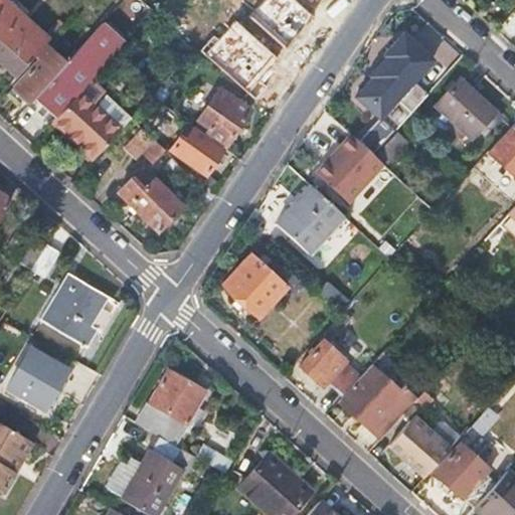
[(142,0),(125,0),(114,11),(129,26),(149,7),(142,0)]
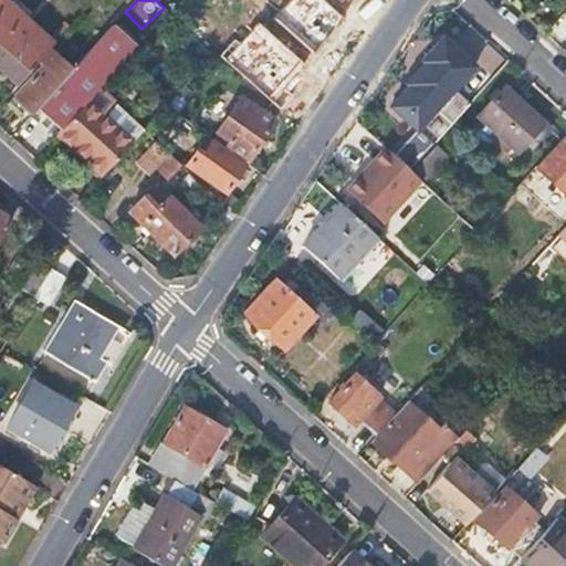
[(7,3),(0,10),(0,69),(18,85),(31,70),(51,49),(53,44),(7,3)]
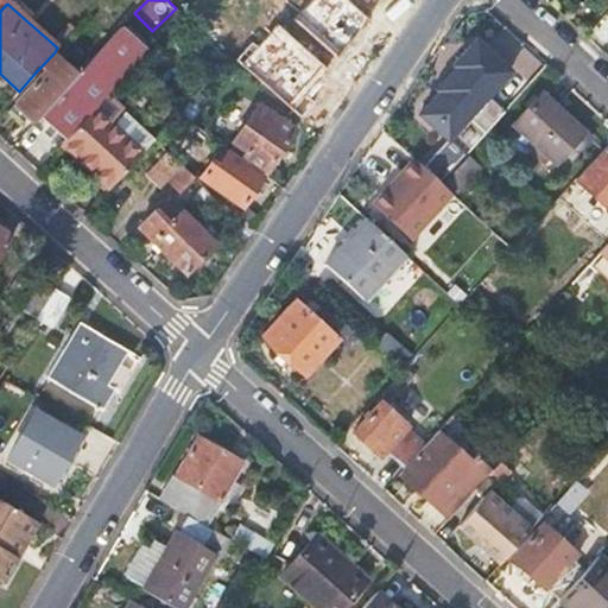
[(178,20),(162,39),(179,56),(196,36),(178,20)]
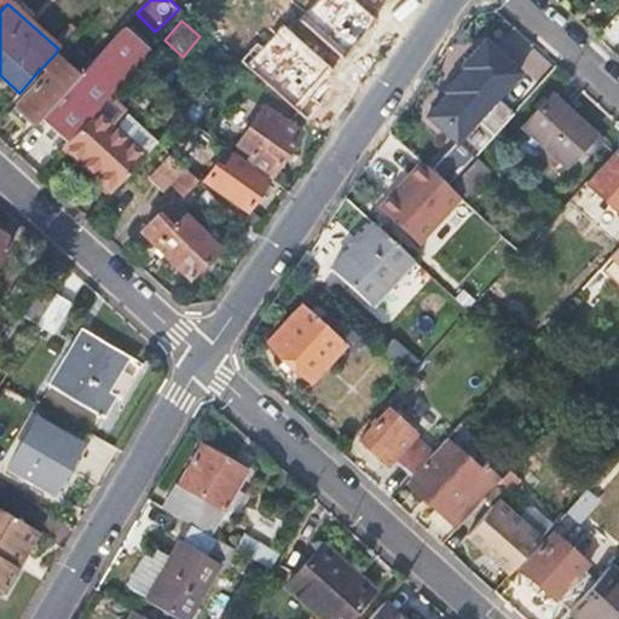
[(301,32),(264,86),(302,121),(333,75),(330,73),(341,58),(301,32)]
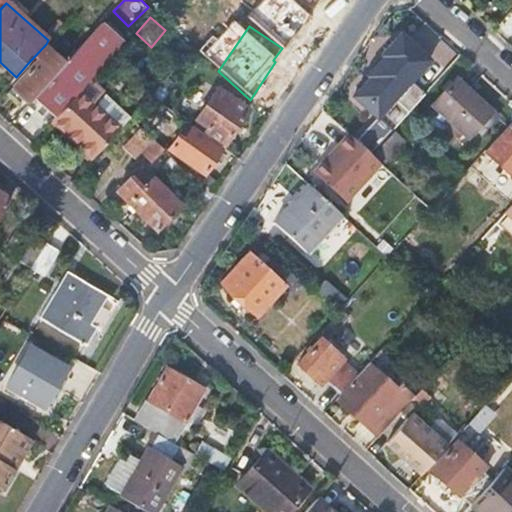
[(118,48),(97,28),(66,62),(56,74),(32,100),(53,120),(76,95),(118,48)]
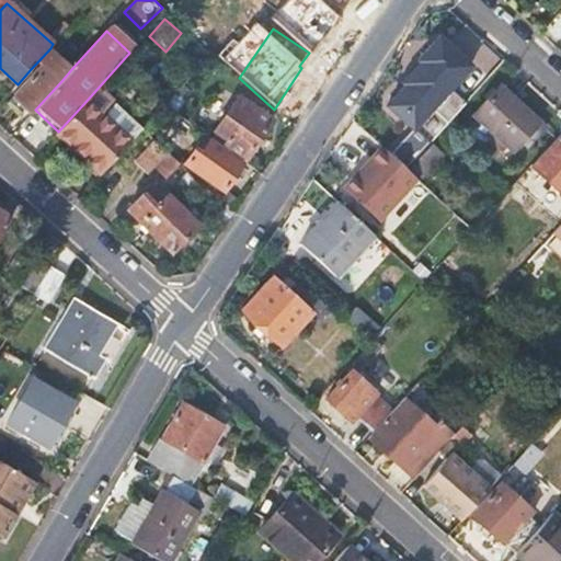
[(430,145),(467,104),(450,90),(470,68),(443,42),(436,43),(418,64),(421,66),(402,86),(405,88),(387,109),(430,145)]
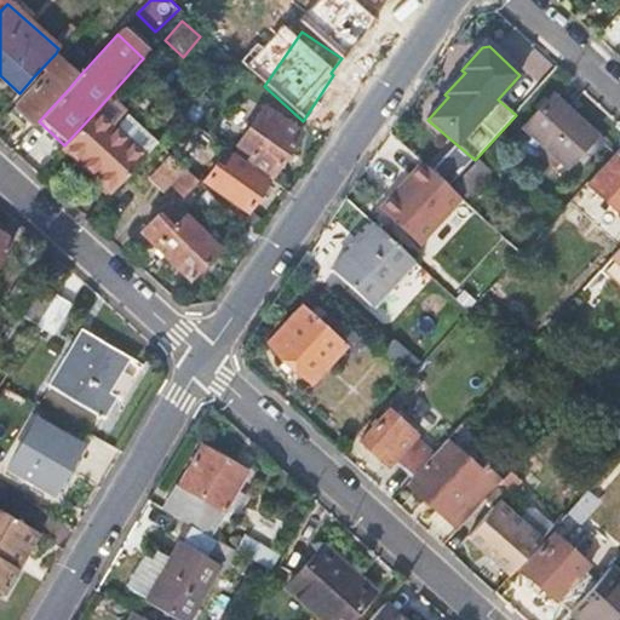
[(56,53),(34,76),(40,81),(49,72),(68,90),(80,75),(56,53)]
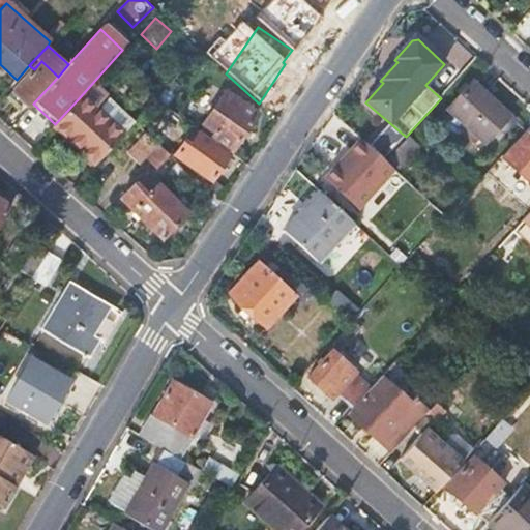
[(380,81),(398,62),(394,60),(378,79),(380,81)]
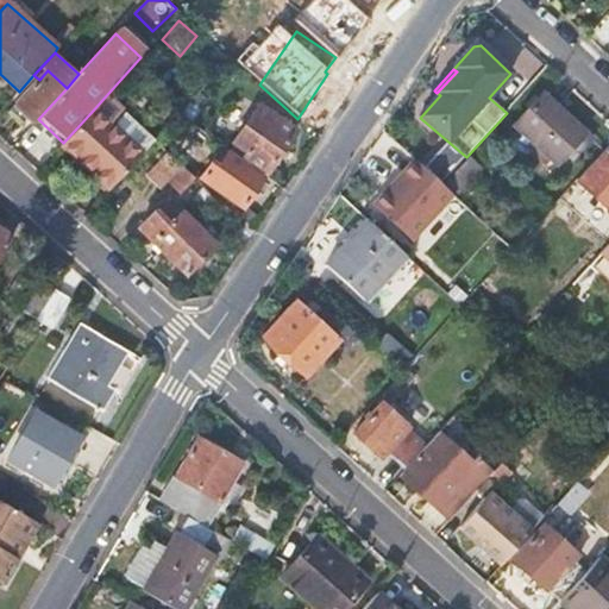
[(39,80),(17,105),(18,107),(13,113),(25,123),(30,118),(36,123),(38,119),(67,88),(48,70),(39,80)]
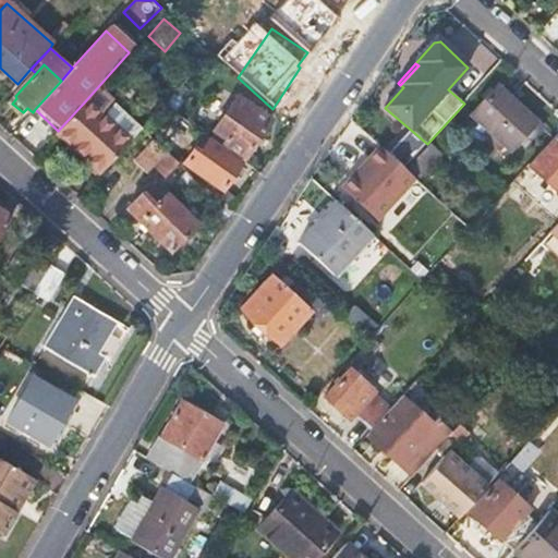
[(471,117),(511,154),(520,144),(537,123),(498,88),(471,117)]
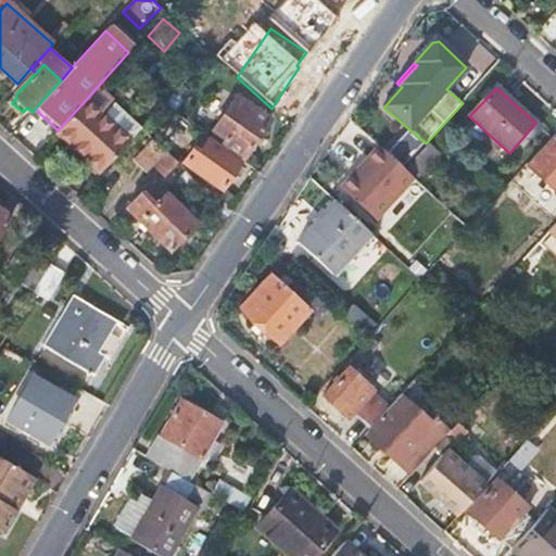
[(268,122),(236,99),(213,131),(215,133),(212,138),(242,159),(268,122)]
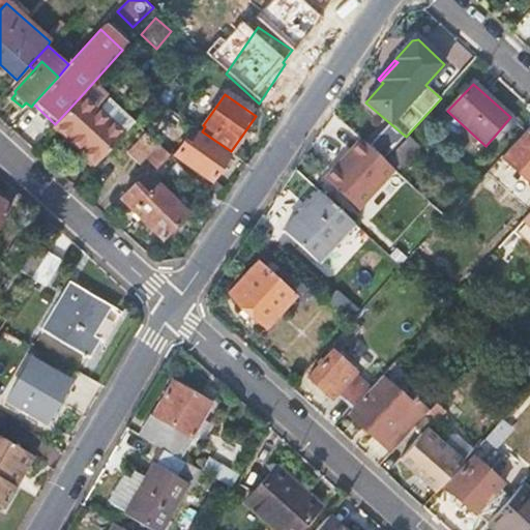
[(51,129),(94,167),(122,137),(133,125),(106,102),(96,114),(79,98),(55,124),(51,129)]
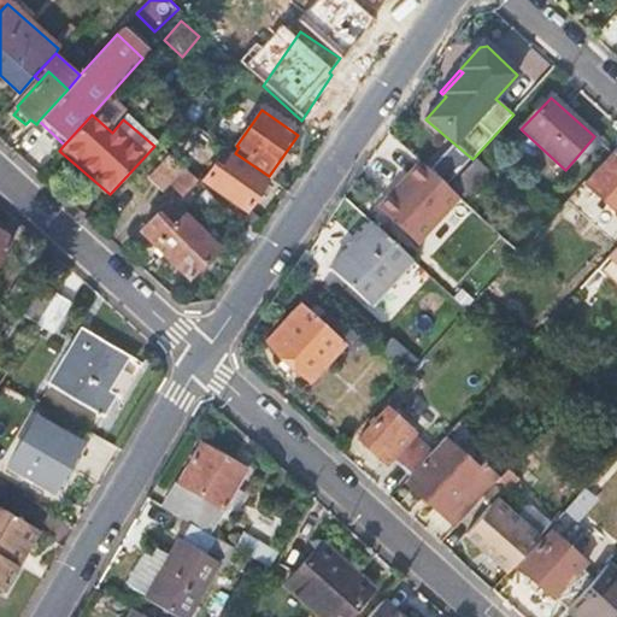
[(594,136),(575,159),(581,164),(600,142),(594,136)]
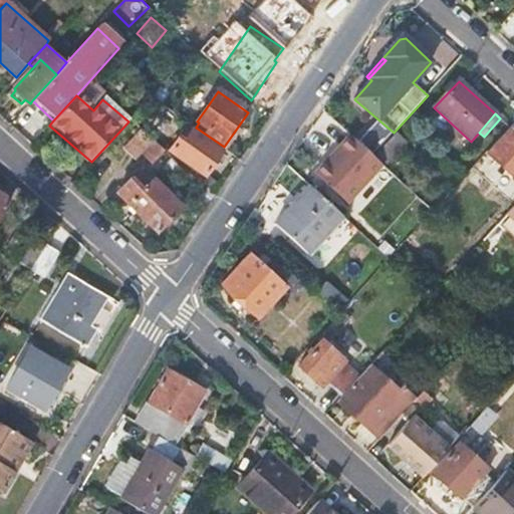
[(513,124),(486,155),(513,180),(513,124)]
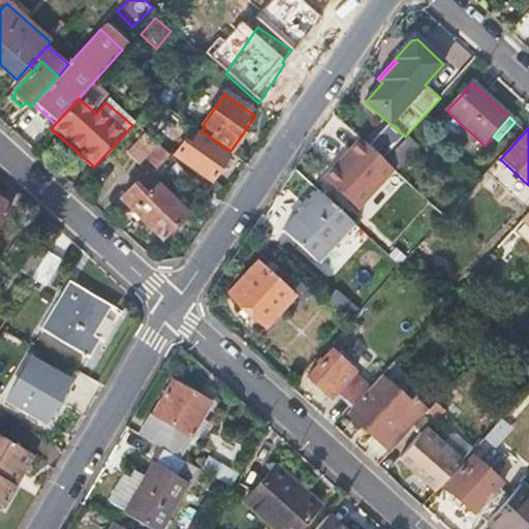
[(138,141),(126,154),(149,175),(167,155),(143,132),(136,138),(138,141)]
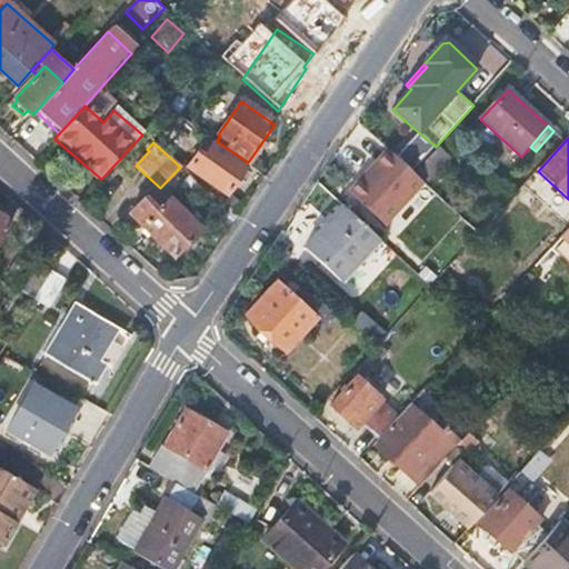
[(245,169),(211,146),(203,157),(197,153),(187,169),(226,196),(245,169)]
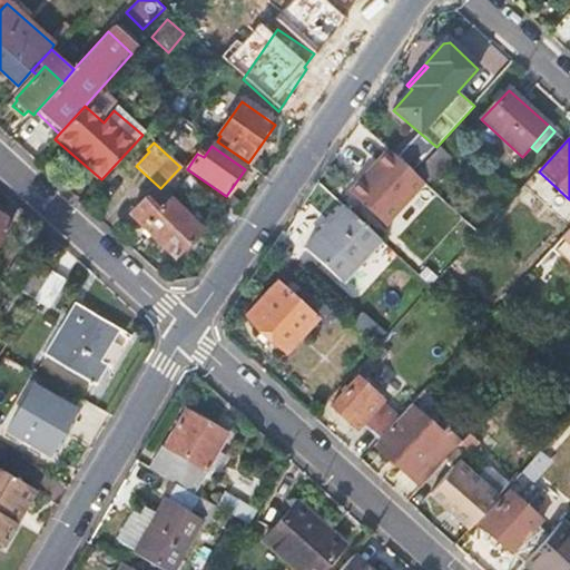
[(423,184),(387,151),(375,166),(377,168),(364,183),(362,180),(349,194),(384,226),(423,184)]
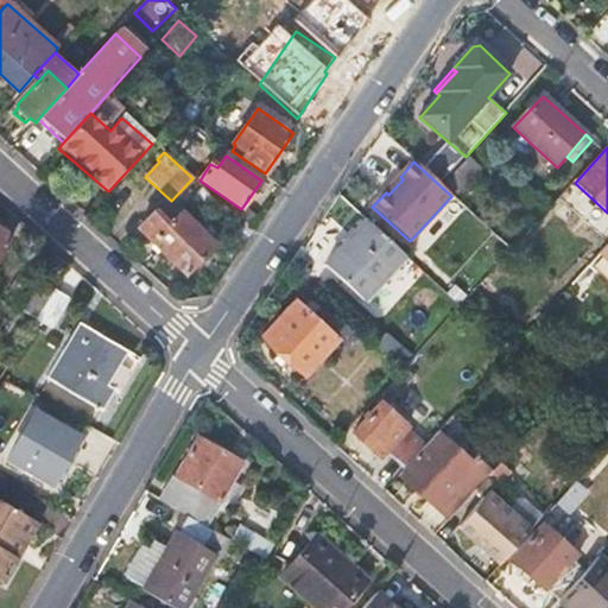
[(400,177),(386,192),(388,195),(403,179),(400,177)]
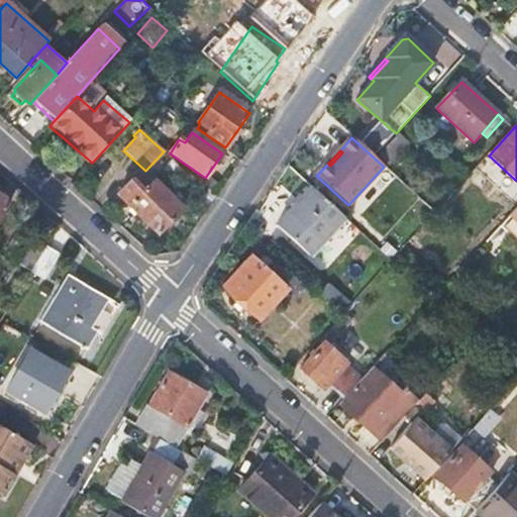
[(129,180),(116,193),(154,234),(181,209),(154,181),(150,185),(140,174),(132,182),(129,180)]
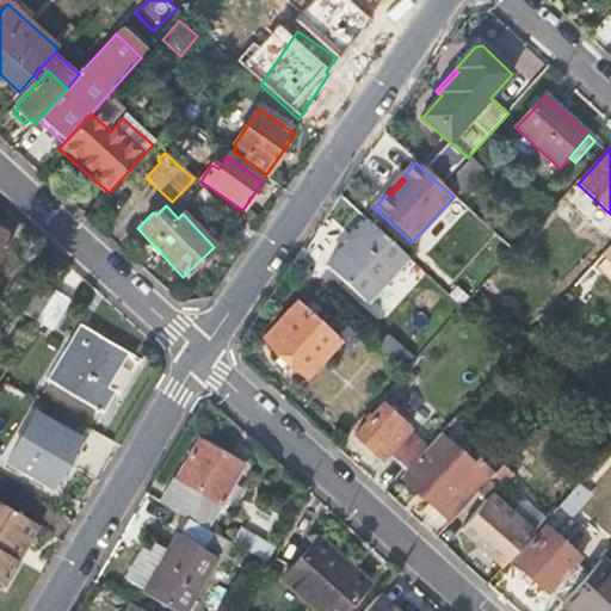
[(368,222),(326,269),(365,302),(406,258),(368,222)]
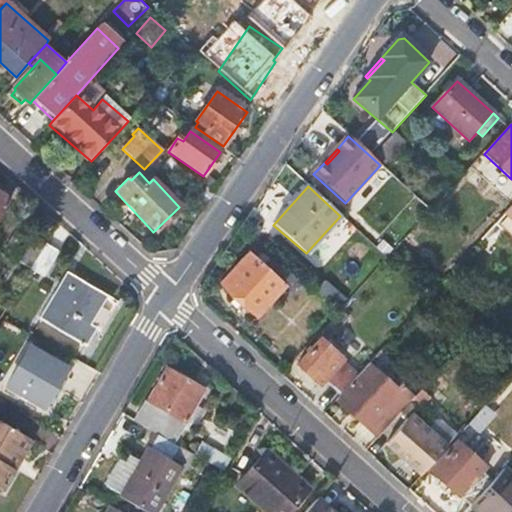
[(0,196),(0,217),(8,203),(0,196)]
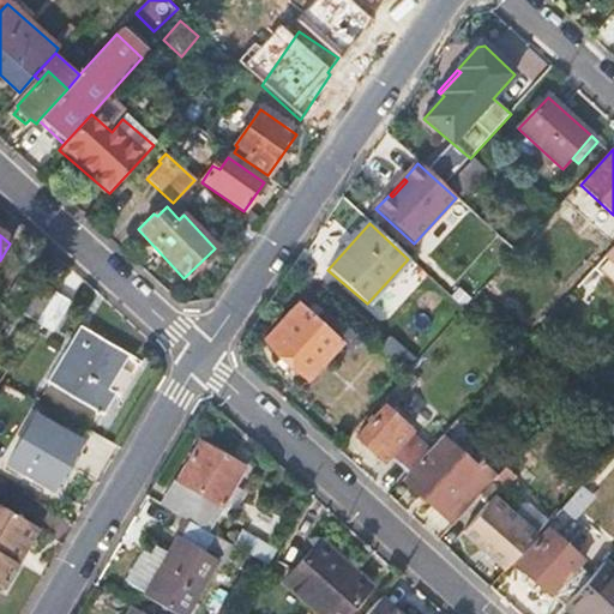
[(613,247),(603,259),(613,269),(613,247)]
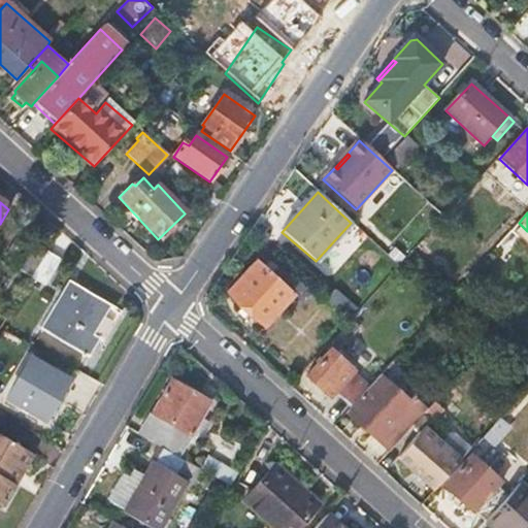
[(43,231),(34,245),(43,251),(53,237),(43,231)]
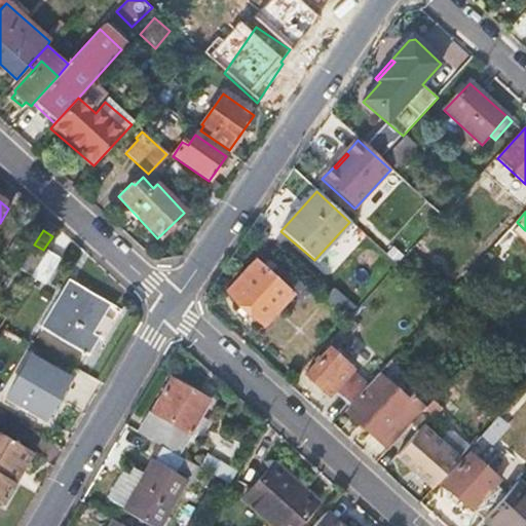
[(31,242),(15,269),(30,277),(46,252),(43,250),(34,245),(31,242)]
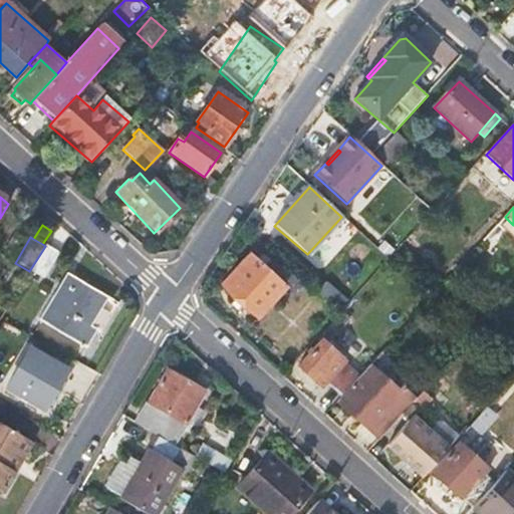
[(45,246),(29,271),(43,279),(58,254),(45,246)]
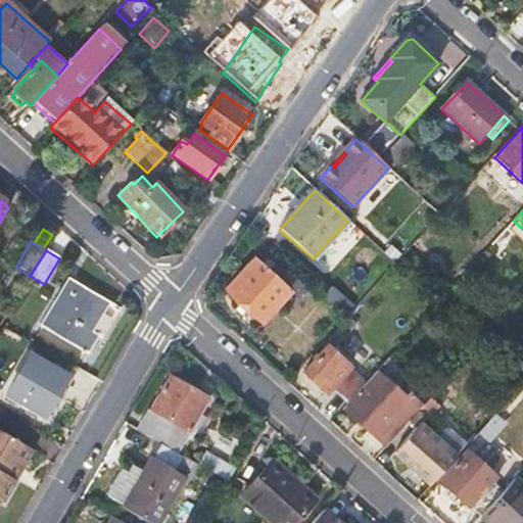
[(256,262),(227,292),(265,327),(293,296),(256,262)]
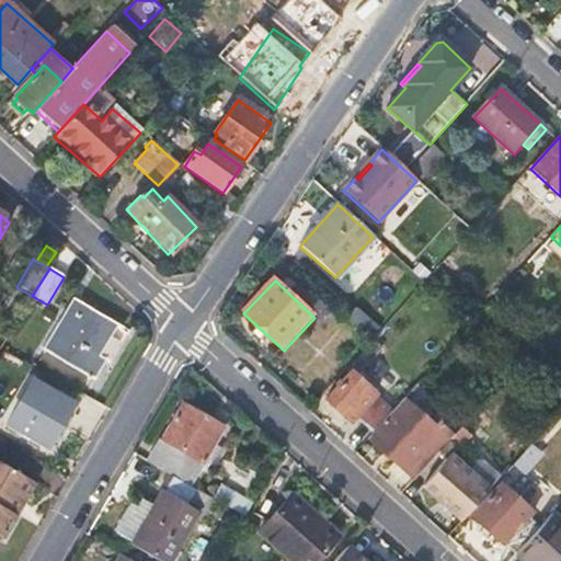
[(65,313),(44,348),(93,379),(106,357),(101,354),(118,322),(83,301),(73,319),(65,313)]
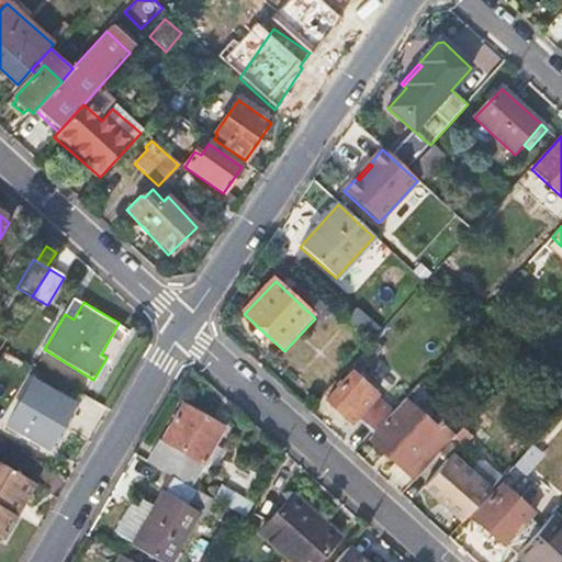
[(347,324),(371,345),(373,341),(381,333),(358,312),(347,324)]
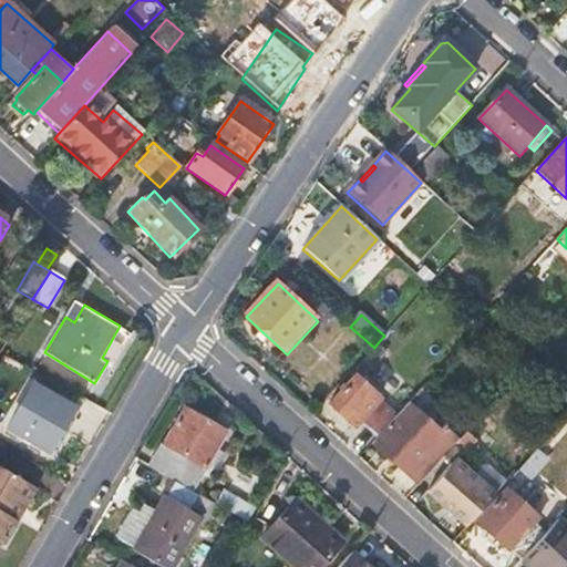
[(330,405),(353,426),(359,422),(378,439),(388,428),(397,418),(360,382),(385,353),(377,344),(374,348),(350,374),(353,379),(330,405)]
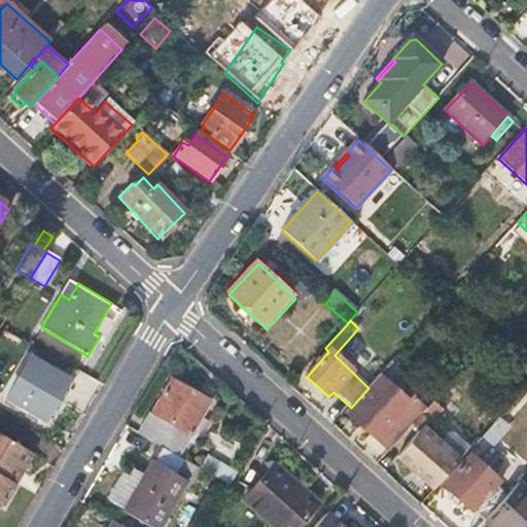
[(499,330),(490,342),(497,348),(506,338),(499,330)]
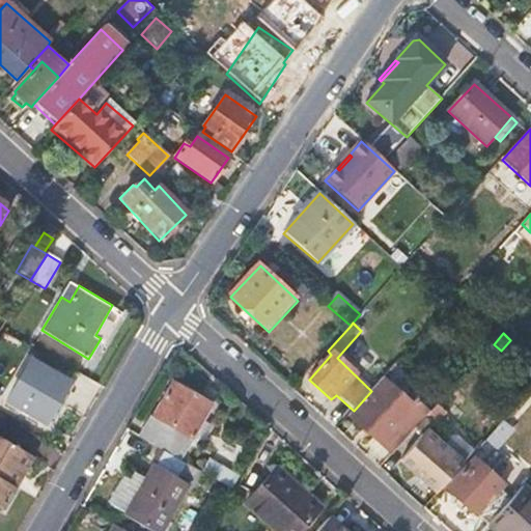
[(31,360),(8,400),(14,403),(15,402),(46,421),(70,383),(31,360)]
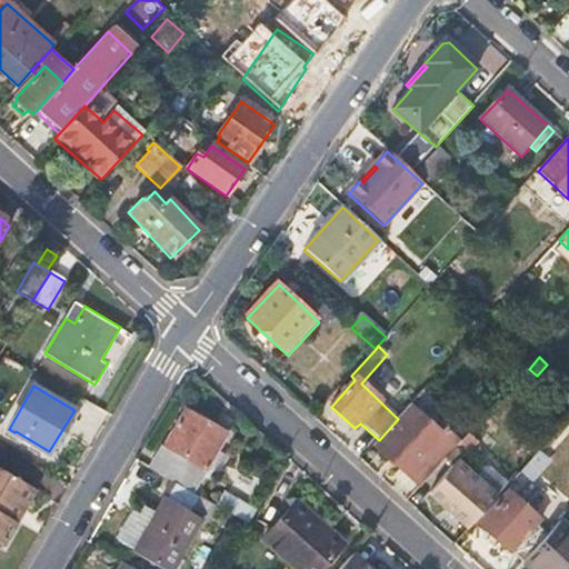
[(391,431),(376,448),(410,479),(420,489),(436,471),(446,461),(456,450),(456,449),(460,445),(443,430),(439,436),(408,408),(398,419),(389,429),(391,431)]
